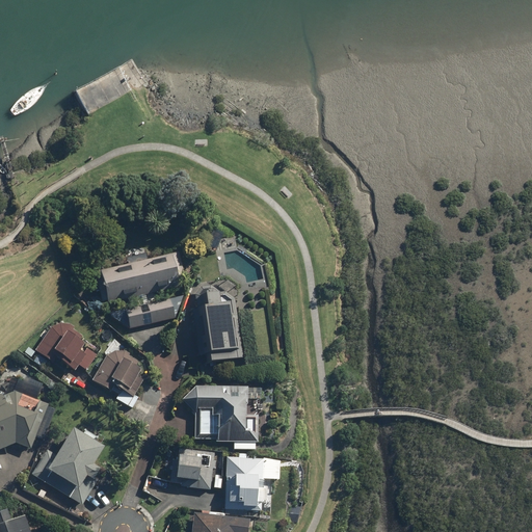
[(87,116),(132,92),(118,69),(74,91),(87,116)]
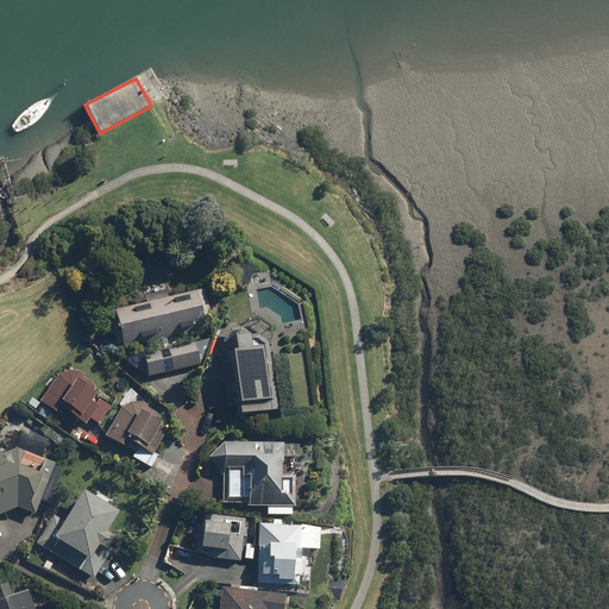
[(143,296),(145,305),(111,312),(115,330),(112,331),(115,347),(119,346),(120,350),(212,330),(203,292),(167,300),(165,292),(143,296)]
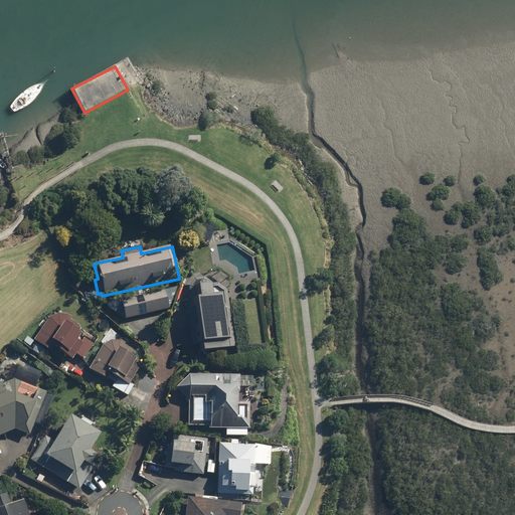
[(196,345),(198,354),(235,348),(226,299),(218,300),(217,296),(211,297),(208,278),(185,282),(189,301),(183,302),(190,346),(196,345)]
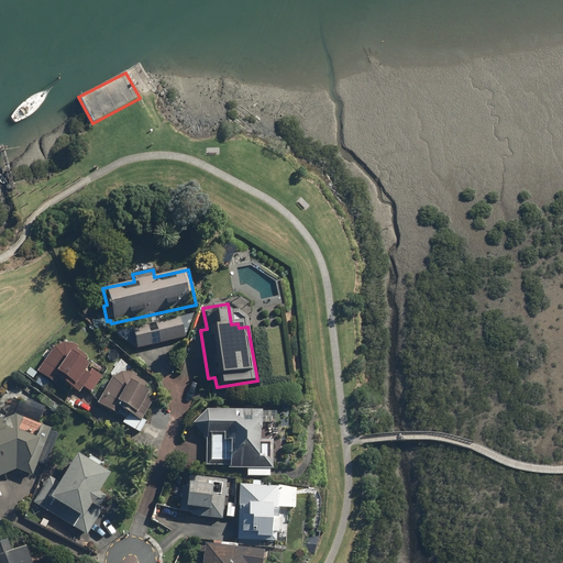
[(132,331),(136,350),(184,338),(179,319),(132,331)]
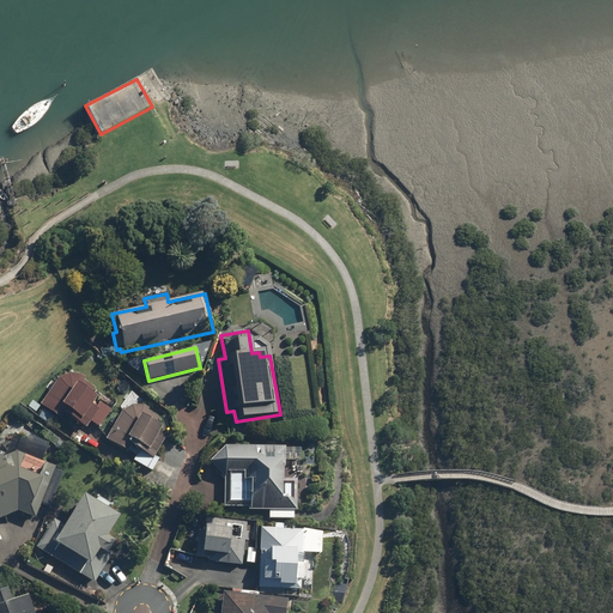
[(62,416),(76,425),(95,400),(90,395),(93,390),(82,382),(84,378),(78,375),(67,375),(59,378),(38,405),(59,420),(62,416)]
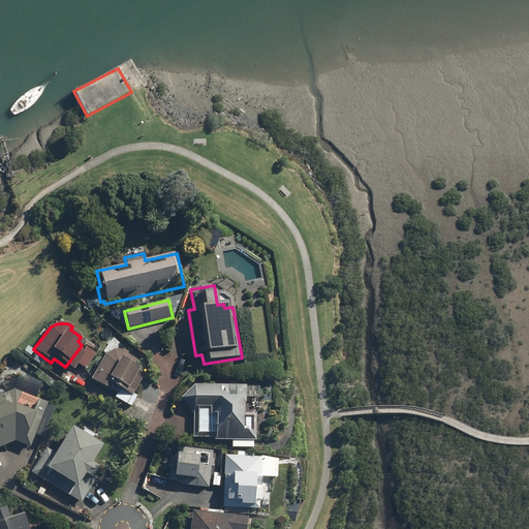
[(96,354),(88,348),(75,365),(84,371),(96,354)]
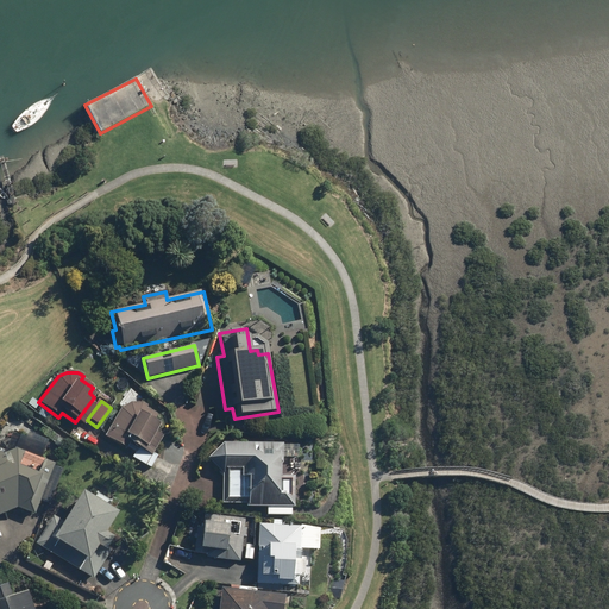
[(120,409),(104,437),(119,447),(123,443),(150,458),(154,453),(146,449),(162,420),(144,409),(145,407),(139,405),(129,403),(120,409)]
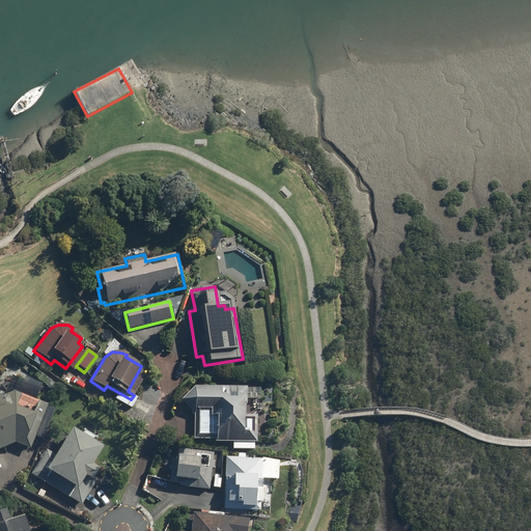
[(245,420),(246,386),(226,386),(225,397),(220,397),(221,385),(196,385),(180,400),(194,413),(193,440),(261,443),(262,436),(254,436),(255,415),(249,415),(249,420),(245,420)]
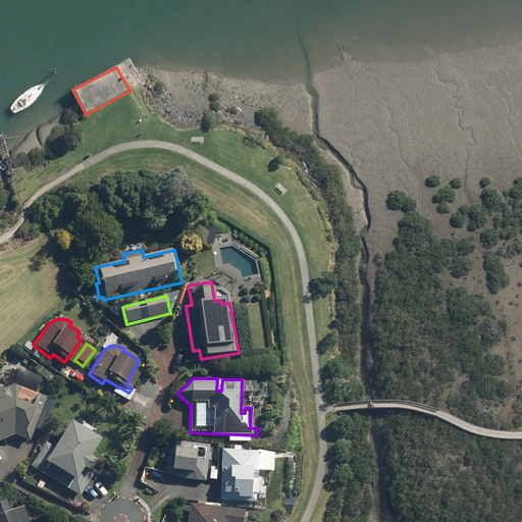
[(0,444),(15,438),(29,441),(36,426),(46,400),(45,397),(21,388),(23,383),(12,379),(0,383),(0,444)]
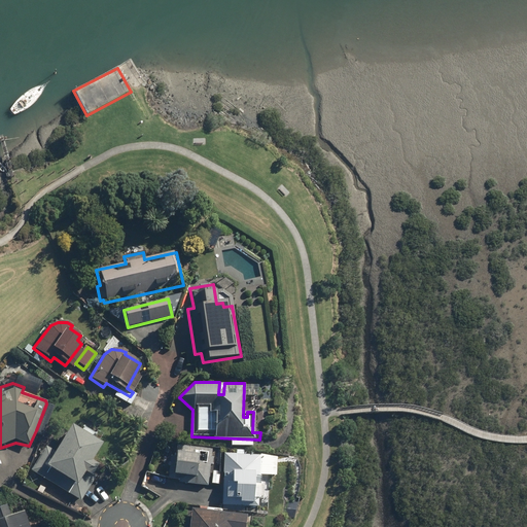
[(55,451),(45,446),(29,475),(80,502),(85,493),(75,487),(82,476),(90,480),(96,467),(90,464),(101,446),(68,427),(55,451)]
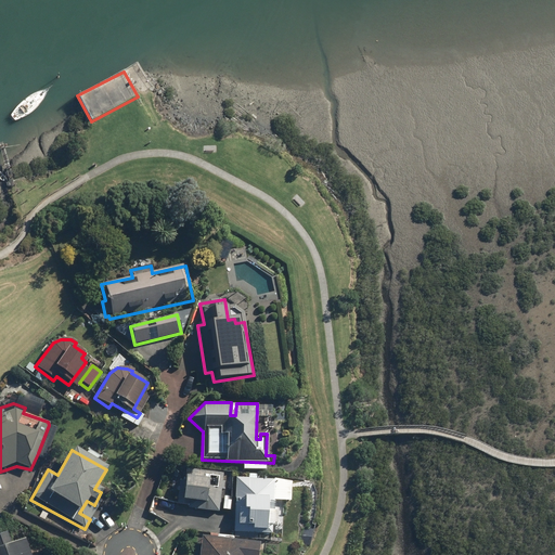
[(207,473),(207,476),(196,475),(196,470),(184,469),(183,480),(175,480),(173,488),(178,489),(176,505),(185,506),(184,508),(191,510),(191,513),(219,515),(220,491),(223,492),(224,482),(221,482),(222,473),(211,472),(211,474),(207,473)]
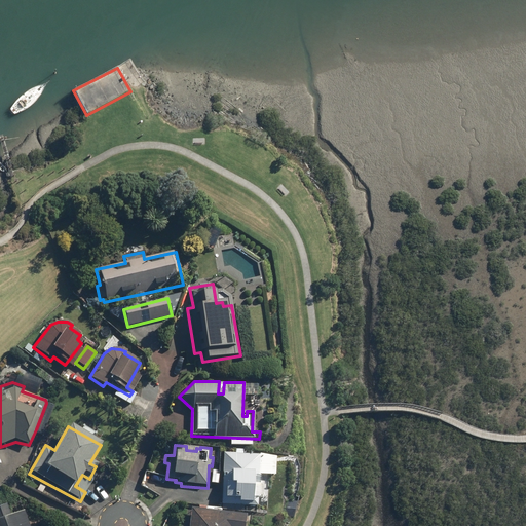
[(252,476),(274,477),(276,456),(223,453),(221,504),(250,505),(252,476)]
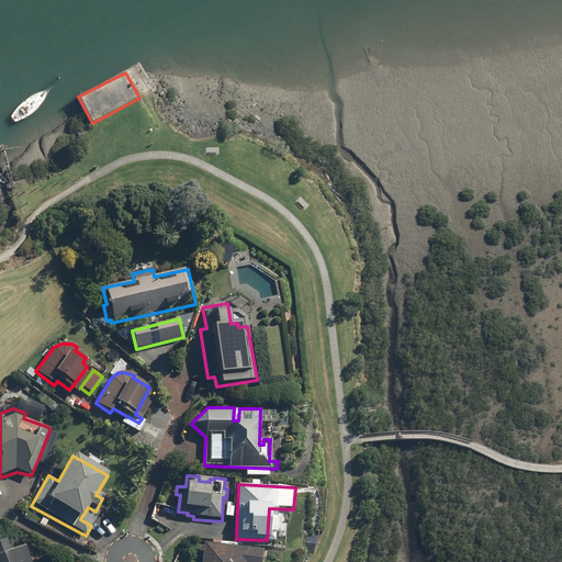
[(11,552),(6,539),(0,541),(0,561),(25,561),(21,549),(11,552)]
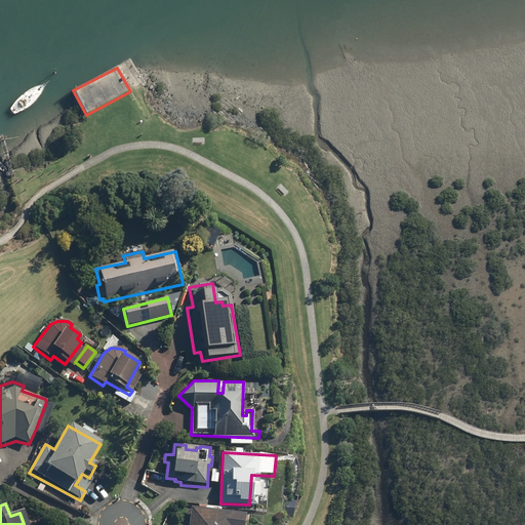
[(243,524),(245,514),(190,508),(188,524),(243,524)]
